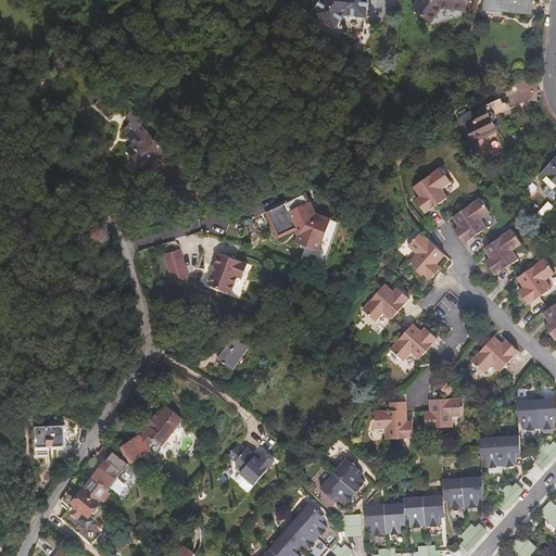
[(315,14),(345,33),(348,29),(366,0),(323,0),(323,1),(317,11),(315,14)]
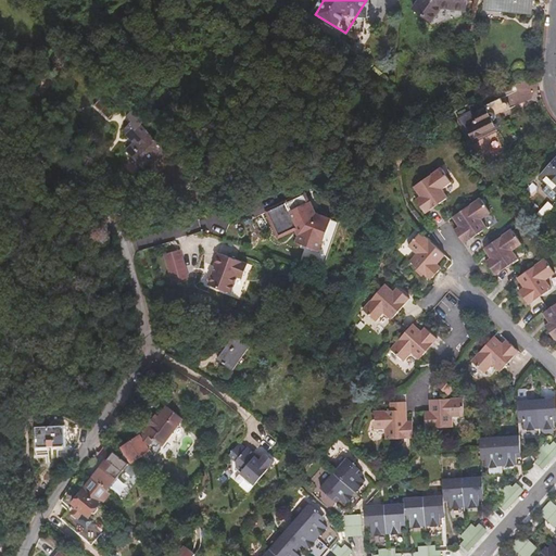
[(371,0),(366,0),(348,29),(368,32),(369,16),(370,16),(371,0)]
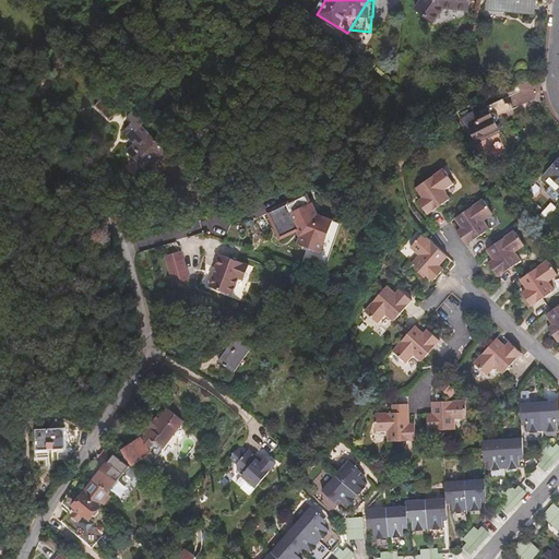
[(468,19),(470,0),(425,0),(418,11),(427,18),(425,21),(438,30),(468,19)]
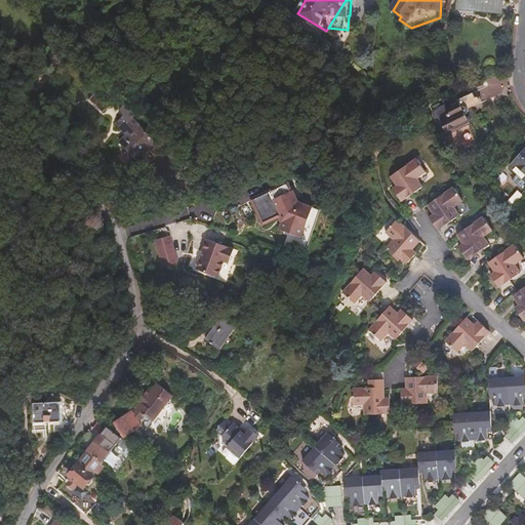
[(502,12),(503,0),(459,0),(459,3),(456,3),(454,16),(476,19),(477,10),(502,12)]
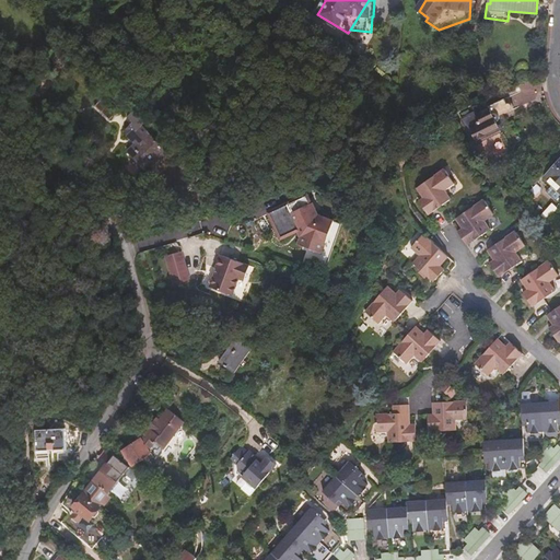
[(109,120),(118,113),(104,98),(96,105),(109,120)]
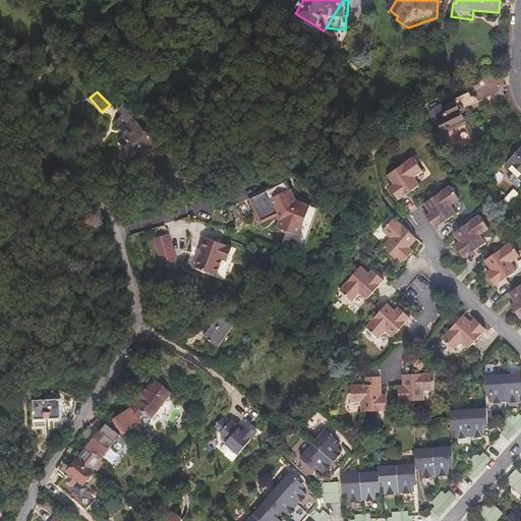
[(445,132),(468,121),(465,115),(469,113),(469,111),(468,107),(478,103),(477,99),(475,97),(472,96),(471,93),(456,100),(455,98),(453,98),(452,100),(452,102),(430,112),(435,121),(438,119),(441,125),(438,126),(440,132),(443,130),(445,132)]
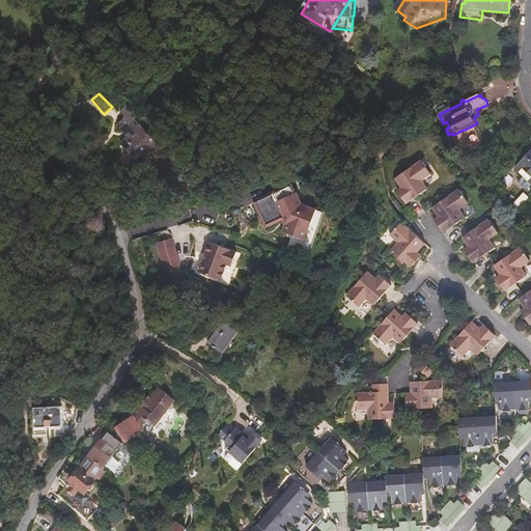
[(96,109),(85,99),(76,109),(87,119),(96,109)]
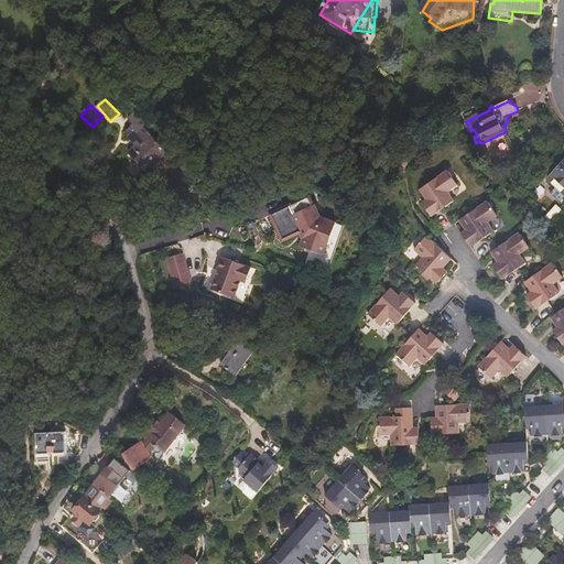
[(115,156),(133,172),(152,152),(127,131),(130,127),(118,115),(110,122),(114,126),(109,130),(108,137),(121,149),(115,156)]
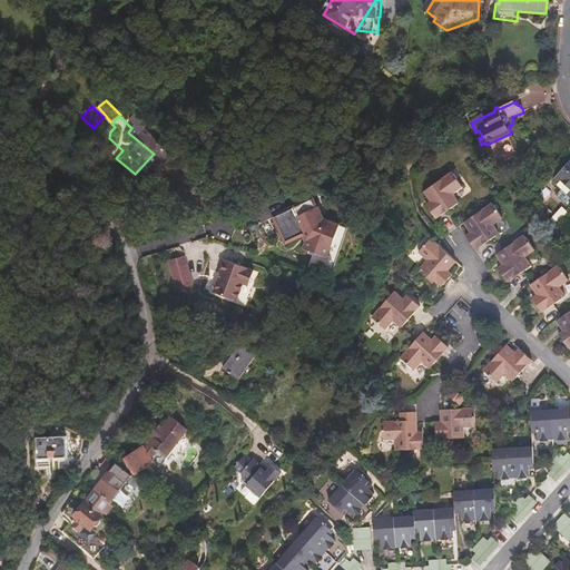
[(569,163),(569,165),(569,166),(569,169),(569,172),(566,168),(553,182),(562,190),(566,186),(569,189),(569,163)]
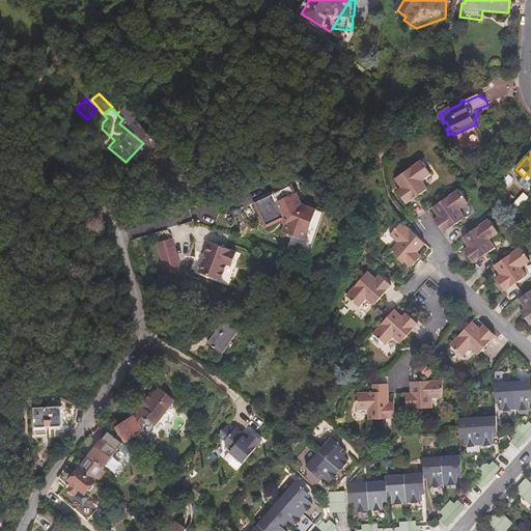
[(431,172),(421,158),(395,176),(401,186),(396,189),(406,202),(427,187),(422,178),(431,172)]
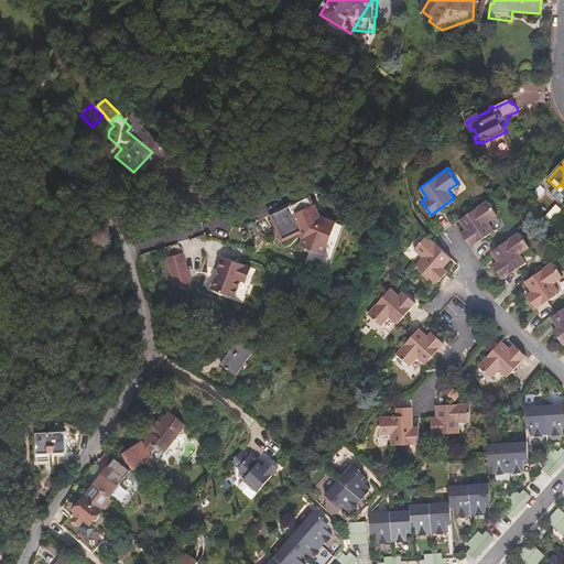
[(293,246),(312,253),(327,224),(314,217),(305,198),(264,215),(273,240),(292,234),(296,236),(293,246)]
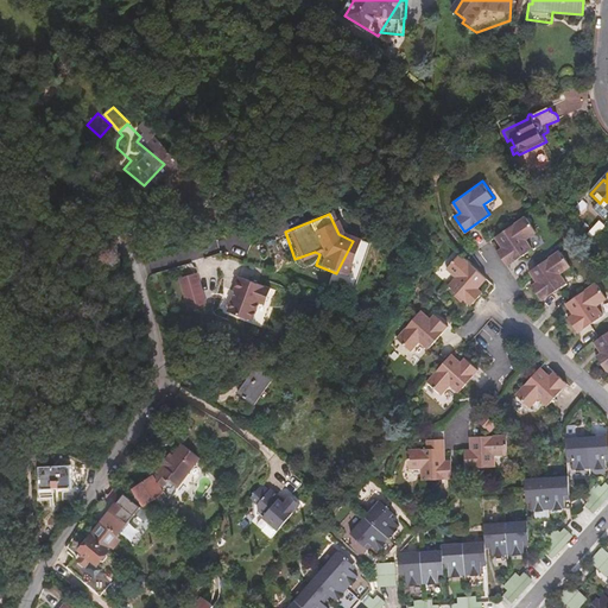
[(502,246),(498,249),(508,265),(532,247),(527,236),(537,230),(526,214),(495,235),(502,246)]
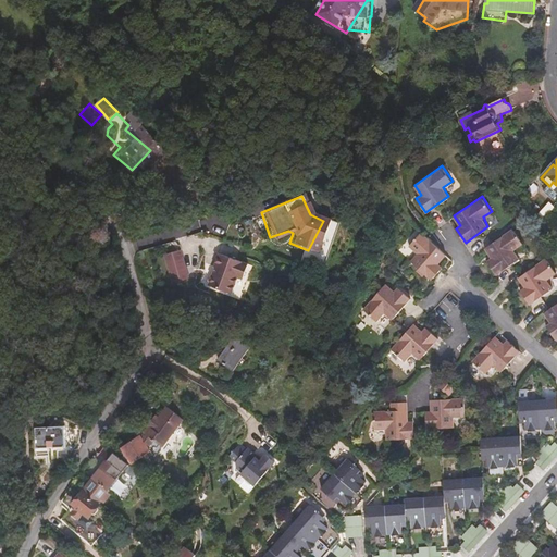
[(512,226),(485,247),(493,256),(489,259),(498,272),(521,256),(516,247),(523,242),(512,226)]
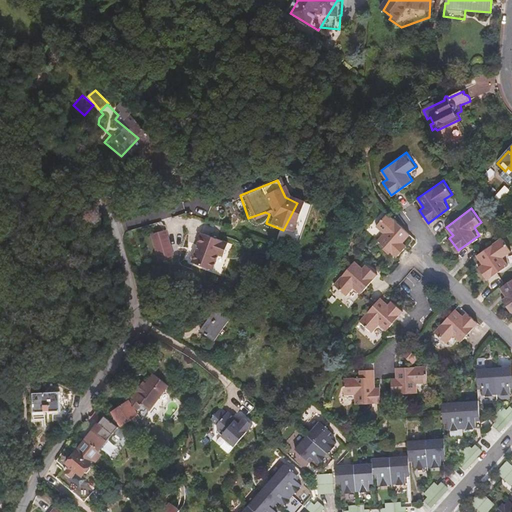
[(403,243),(411,235),(388,213),(377,225),(384,232),(378,239),(397,256),(406,246),(403,243)]
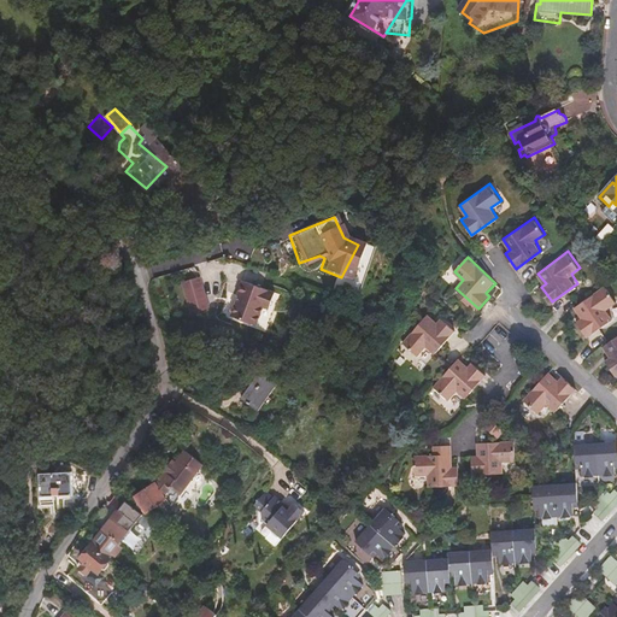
[(213,311),(203,280),(186,286),(197,316),(213,311)]
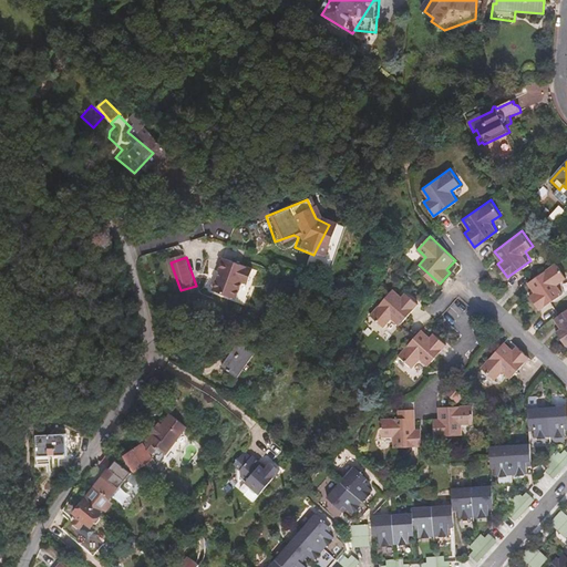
[(260,276),(226,260),(220,274),(223,275),(217,287),(216,287),(215,289),(212,298),(220,302),(223,298),(243,307),(250,288),(254,290),(260,276)]
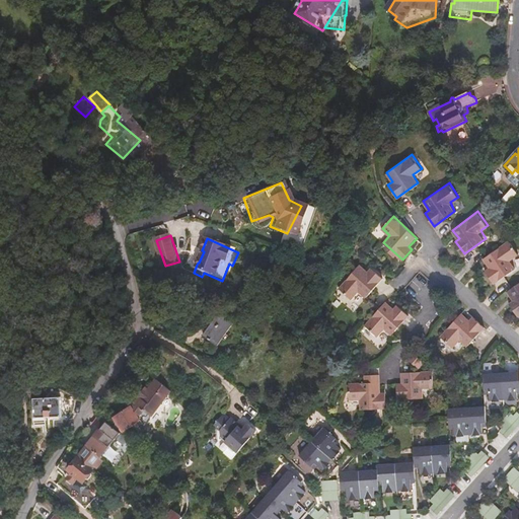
[(509,238),(483,258),(489,267),(486,270),(495,282),(516,267),(510,258),(518,251),(509,238)]
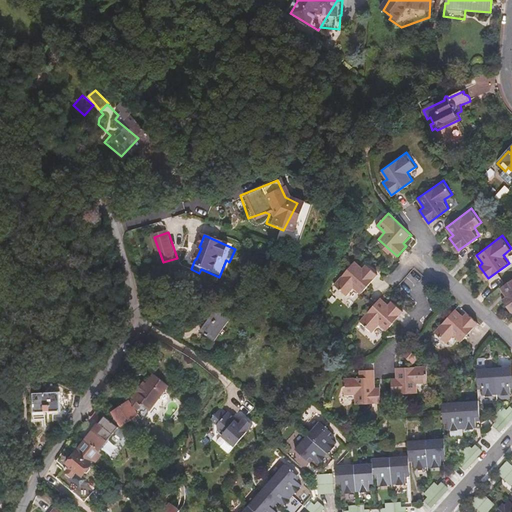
[(360,293),(377,275),(365,265),(362,267),(355,262),(333,284),(345,295),(353,288),(360,293)]
